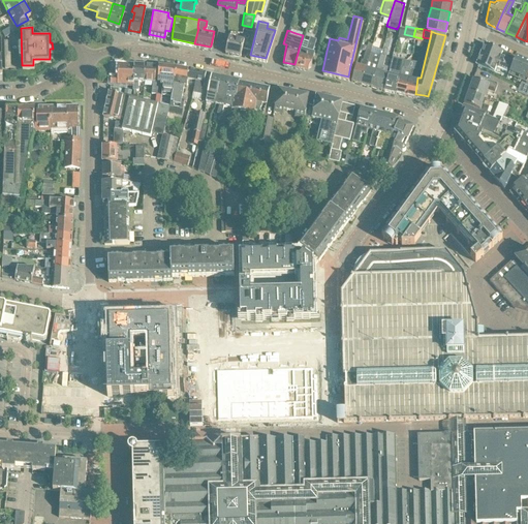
[(310,61),(312,52),(312,49),(310,49),(314,34),(307,32),(306,36),(303,35),(300,45),(294,64),(307,67),(308,63),(310,61)]
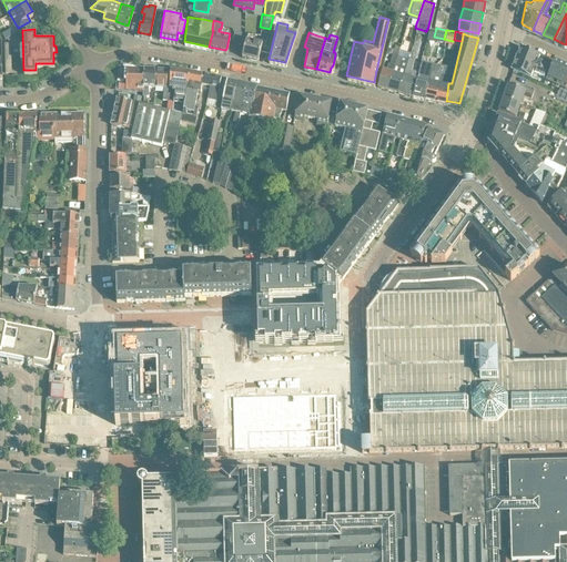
[(257,57),(260,46),(262,39),(245,36),(244,41),(241,52),(257,57)]
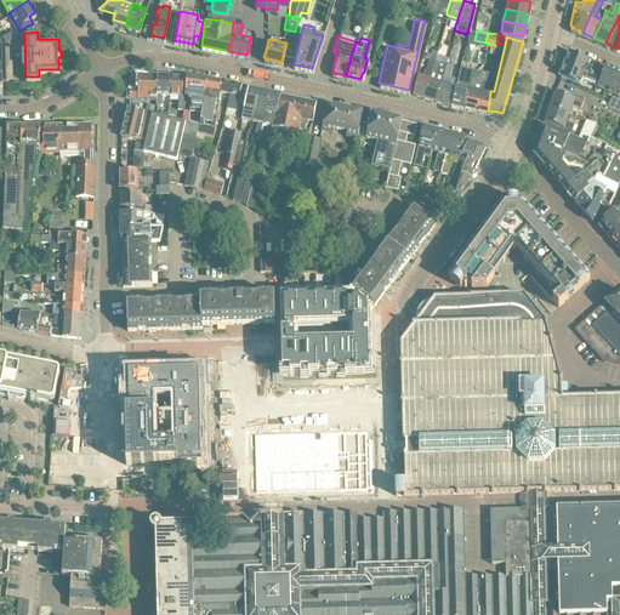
[(424,94),(428,75),(437,47),(431,45),(428,55),(428,56),(426,66),(424,66),(422,73),(417,72),(411,91),(424,94)]
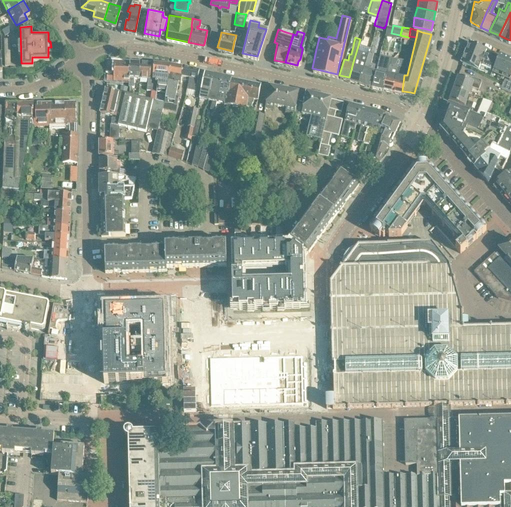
[(468,38),(464,48),(492,60),(495,55),(484,50),(486,46),(468,38)]
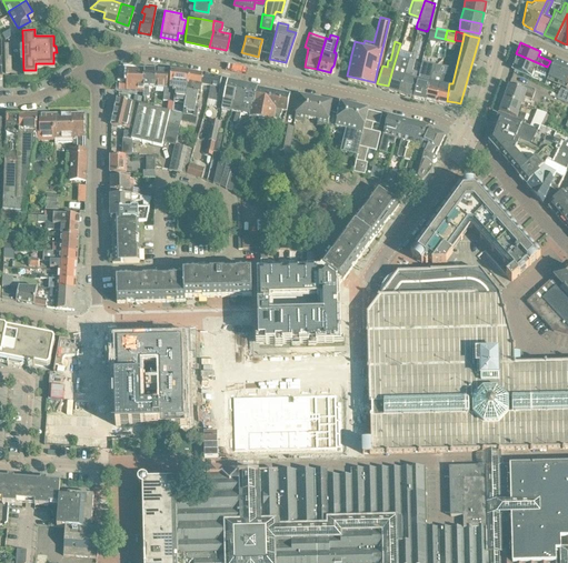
[(398,89),(407,58),(409,56),(401,53),(397,70),(392,69),(388,86),(398,89)]
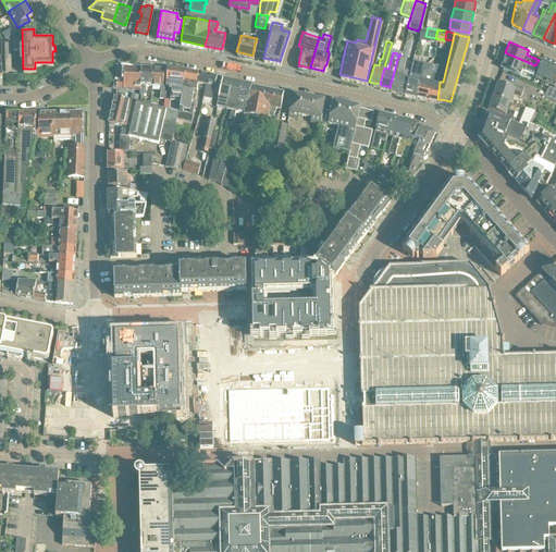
[(404,92),(407,81),(408,74),(406,73),(408,66),(403,65),(406,53),(400,52),(400,54),(398,57),(390,87),(404,92)]
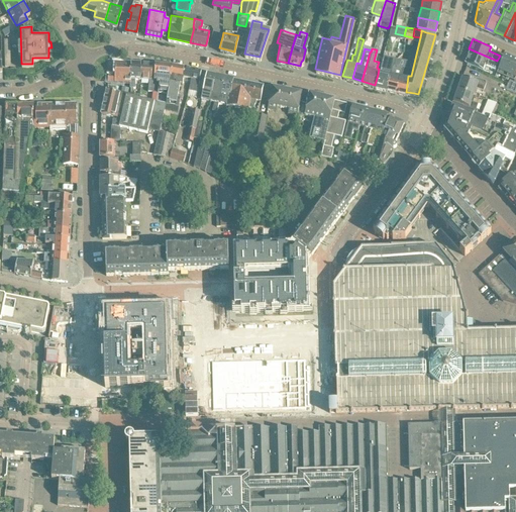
[(497,61),(469,48),(465,59),(483,66),(484,62),(495,67),(497,61)]
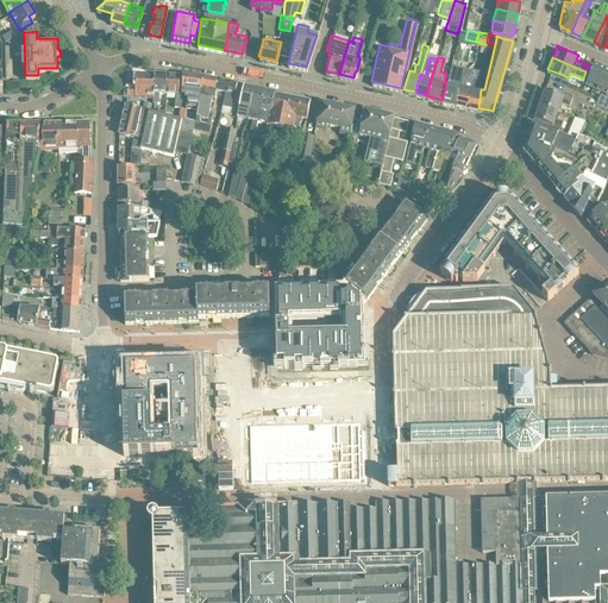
[(597,83),(605,66),(594,61),(589,71),(585,79),(597,83)]
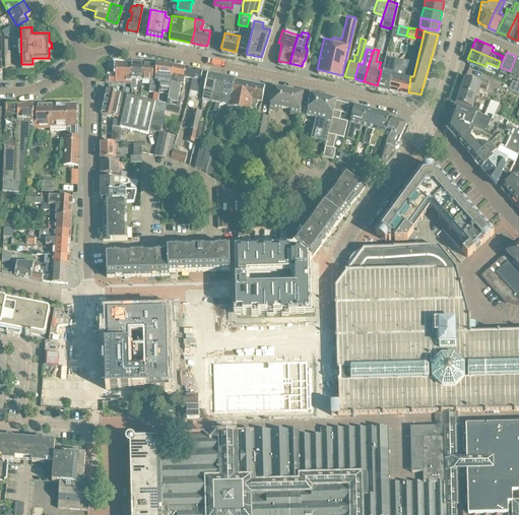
[(398,58),(385,55),(381,69),(380,75),(377,85),(388,87),(390,78),(392,71),(393,71),(395,64),(397,62),(398,58)]
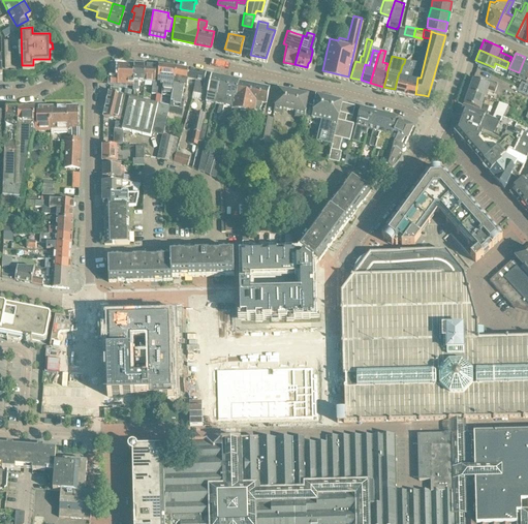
[(527,75),(527,73),(527,58),(525,57),(519,72),(526,75),(527,75)]
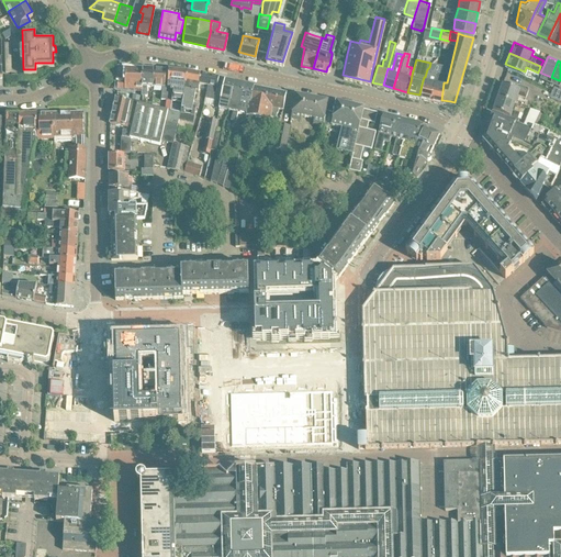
[(141,85),(142,64),(125,63),(124,77),(118,77),(116,84),(127,85),(141,86),(141,85)]
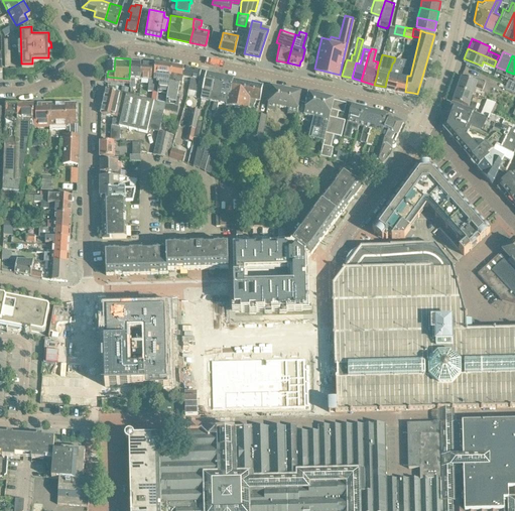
[(140,76),(140,58),(130,58),(129,78),(129,79),(129,83),(134,84),(134,76),(140,76)]
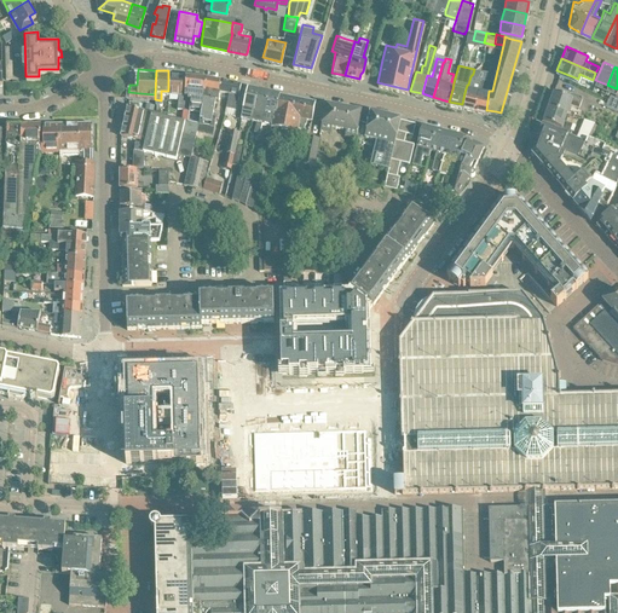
[(182,91),(182,84),(183,71),(168,70),(168,91),(178,92),(177,104),(189,105),(190,94),(186,94),(188,92),(182,91)]
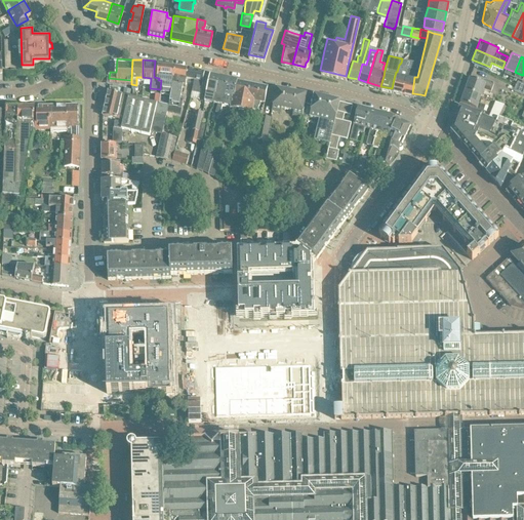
[(172,79),(174,63),(157,61),(156,71),(154,71),(154,77),(159,78),(158,80),(161,80),(160,89),(170,91),(172,79)]
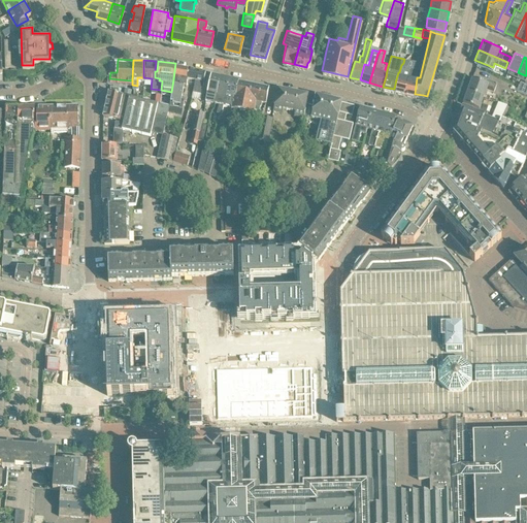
[(186,82),(187,74),(185,73),(187,65),(175,63),(173,79),(171,92),(169,100),(183,102),(185,95),(182,95),(184,82),(186,82)]
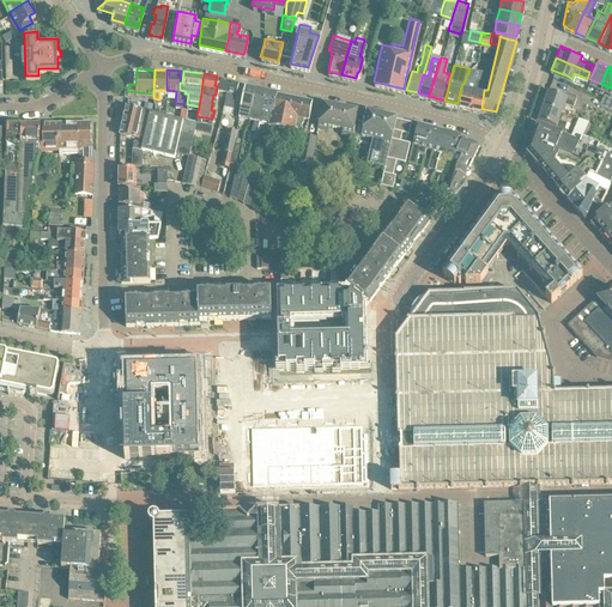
[(468,105),(472,86),(474,74),(468,73),(466,76),(464,84),(462,84),(460,92),(458,103),(468,105)]
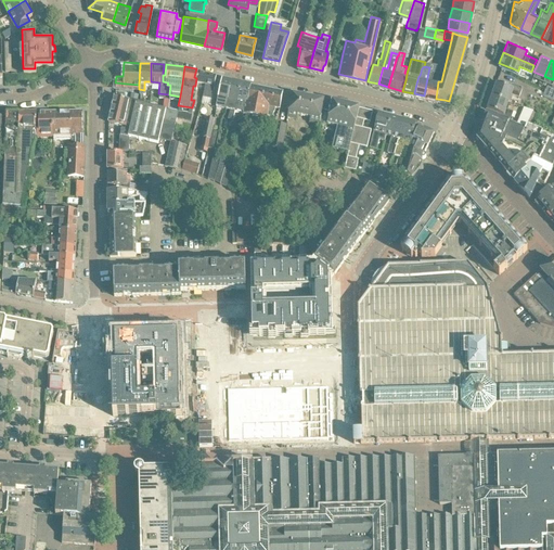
[(436,99),(438,81),(436,81),(437,68),(429,67),(427,78),(424,96),(436,99)]
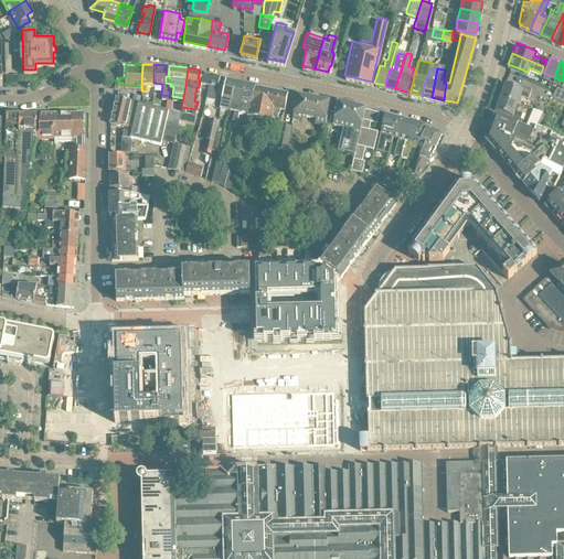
[(205,95),(215,96),(220,73),(200,70),(198,78),(200,79),(208,81),(205,95)]
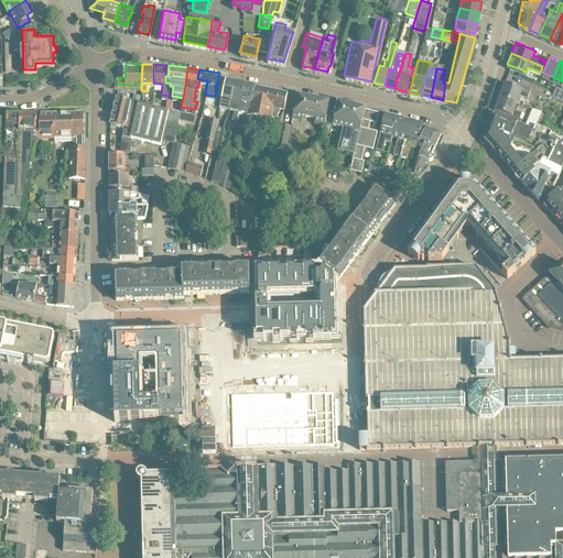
[(230,96),(235,78),(225,76),(219,105),(228,107),(229,100),(228,100),(229,96),(230,96)]
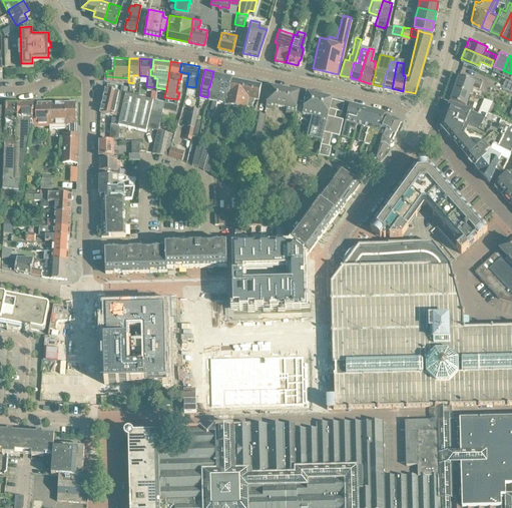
[(217,93),(221,72),(213,71),(209,87),(208,87),(207,91),(208,91),(207,97),(211,97),(210,105),(214,106),(215,98),(217,93)]
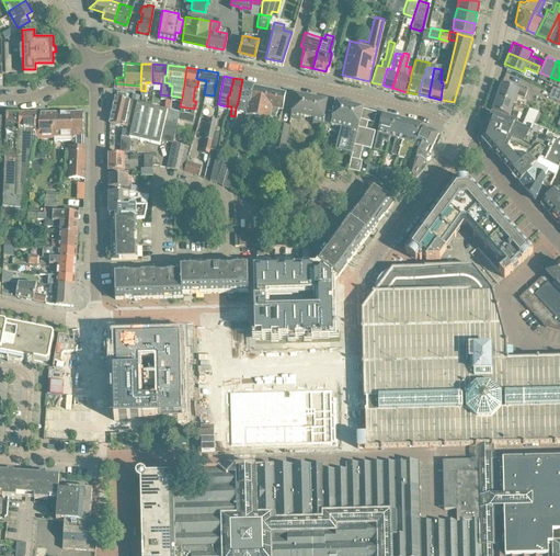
[(249,98),(252,81),(242,79),(238,102),(236,108),(246,109),(247,102),(246,102),(246,100),(248,100),(248,98),(249,98)]
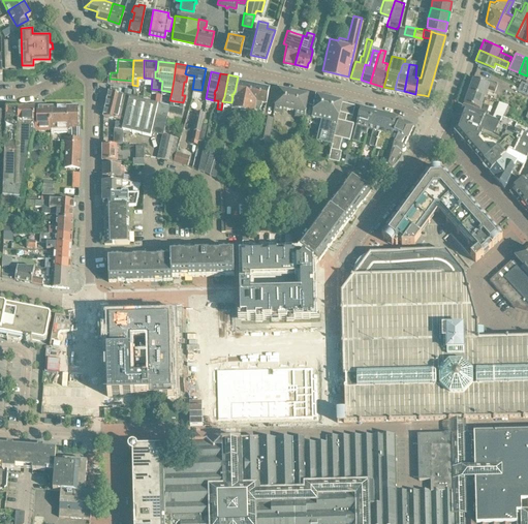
[(494,89),(497,80),(488,76),(487,80),(472,74),(468,87),(484,93),(486,86),(494,89)]
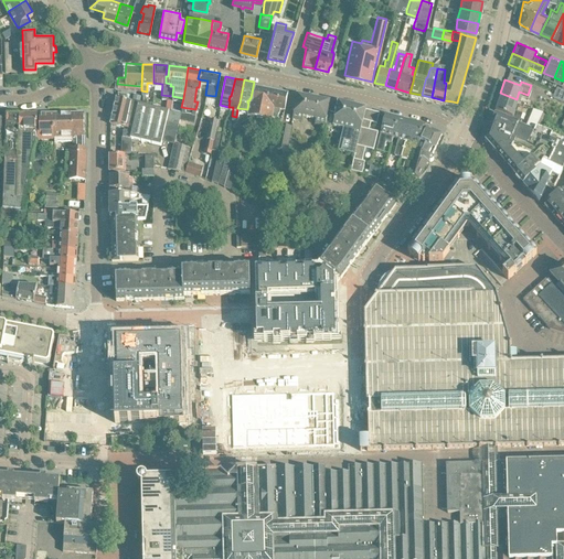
[(284,105),(285,99),(287,88),(254,82),(251,98),(249,98),(249,100),(247,100),(247,103),(248,103),(247,109),(246,111),(270,116),(272,113),(276,113),(277,104),(284,105)]
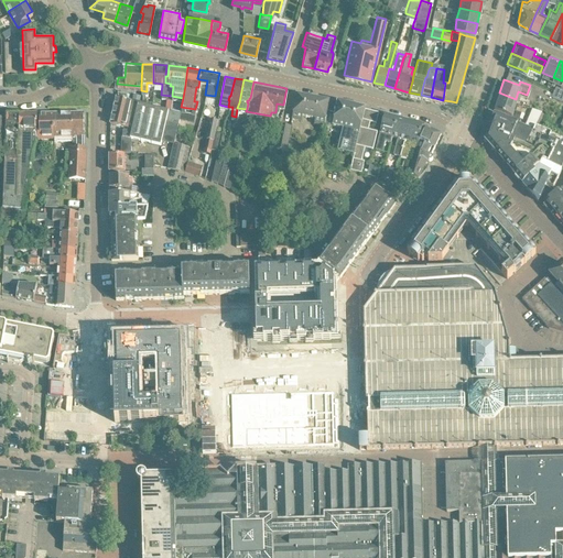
[(562,86),(560,85),(555,83),(551,93),(562,97),(562,86)]
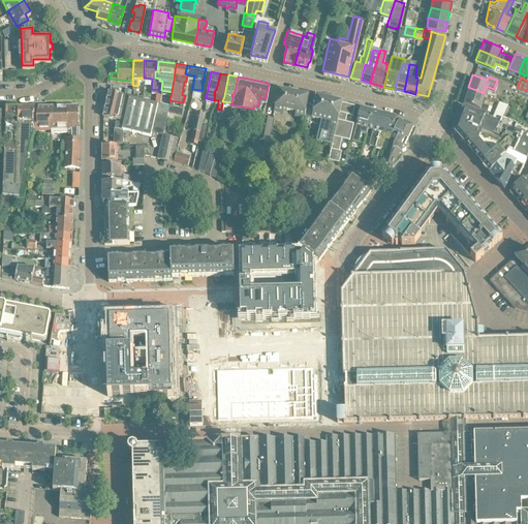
[(306,100),(308,92),(278,85),(272,109),(281,111),(282,106),(294,110),(293,114),(302,116),(306,100)]
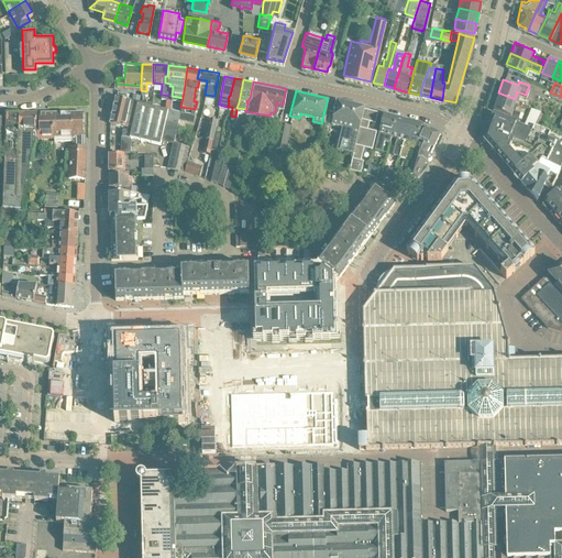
[(513,106),(515,99),(498,93),(493,107),(518,116),(518,115),(520,115),(522,110),(513,106)]
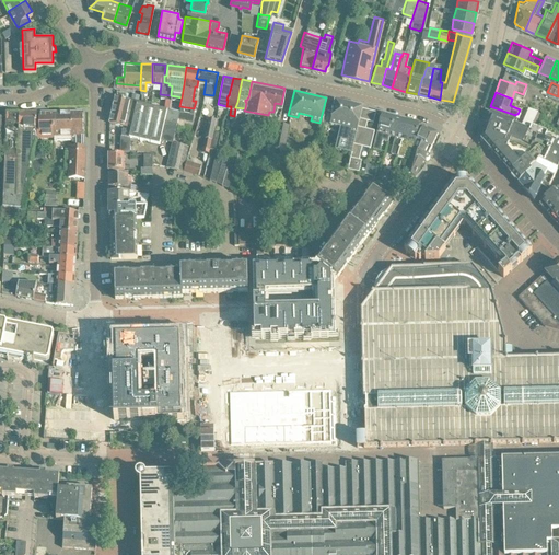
[(164,117),(166,106),(136,100),(137,99),(129,96),(115,93),(108,119),(126,123),(126,126),(123,125),(121,124),(120,131),(129,134),(159,140),(164,117)]
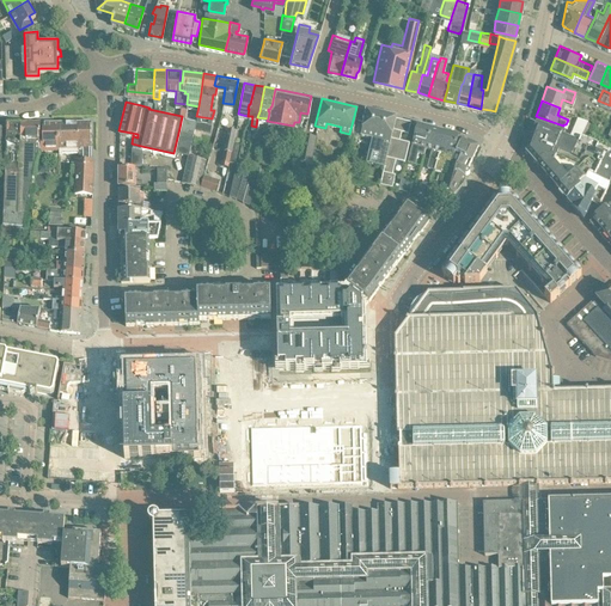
[(384,161),(395,115),(366,108),(365,109),(356,106),(354,116),(362,118),(360,130),(372,134),(366,157),(384,161)]
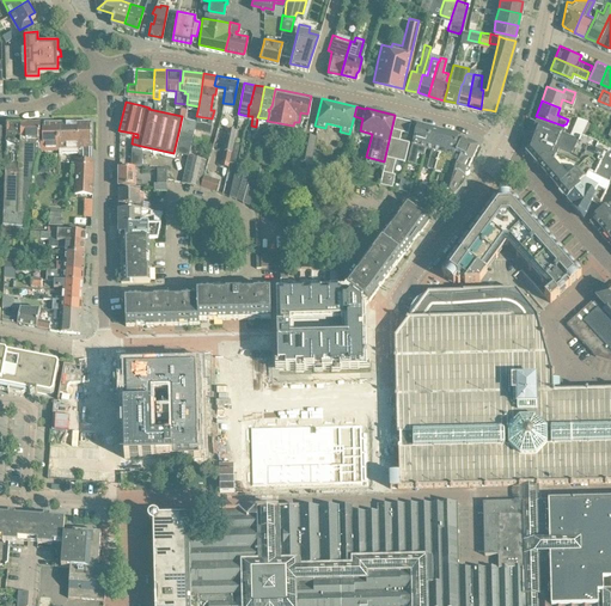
[(569,132),(578,135),(580,132),(586,117),(578,114),(569,132)]
